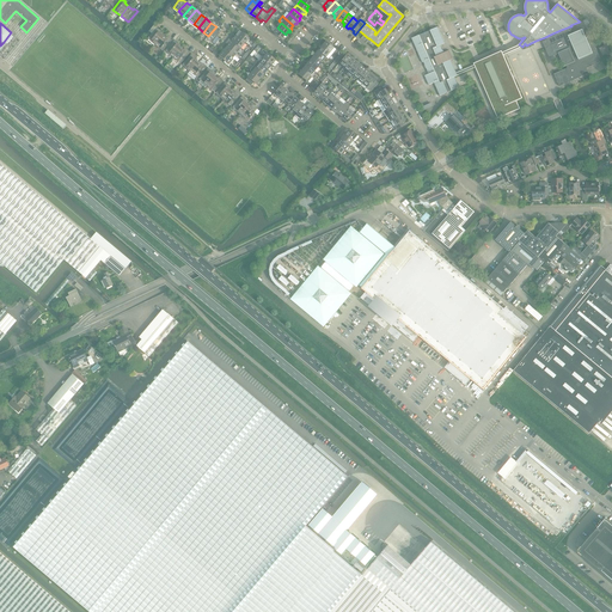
[(221,31),(216,26),(208,36),(213,41),(212,43),(215,46),(220,40),(216,36),(221,31)]
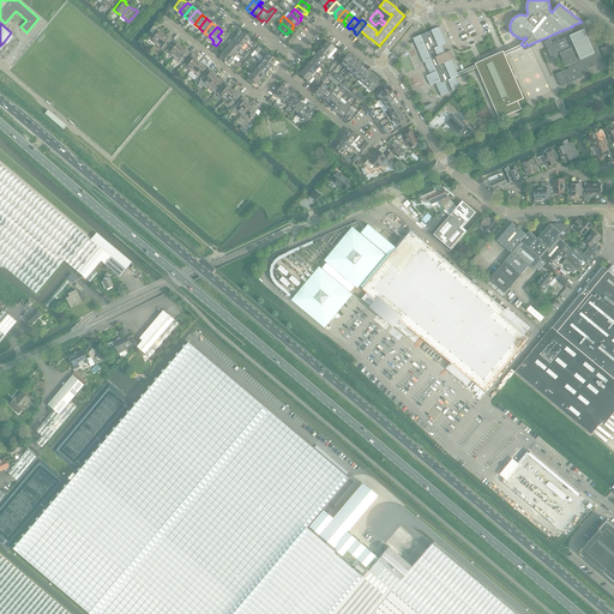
[(548,40),(545,42),(548,49),(552,58),(561,53),(566,66),(567,65),(569,68),(555,74),(561,86),(573,82),(591,74),(589,68),(602,62),(601,60),(602,59),(597,48),(591,34),(588,35),(587,36),(584,30),(575,34),(573,30),(572,26),(563,30),(554,34),(547,37),(548,40)]
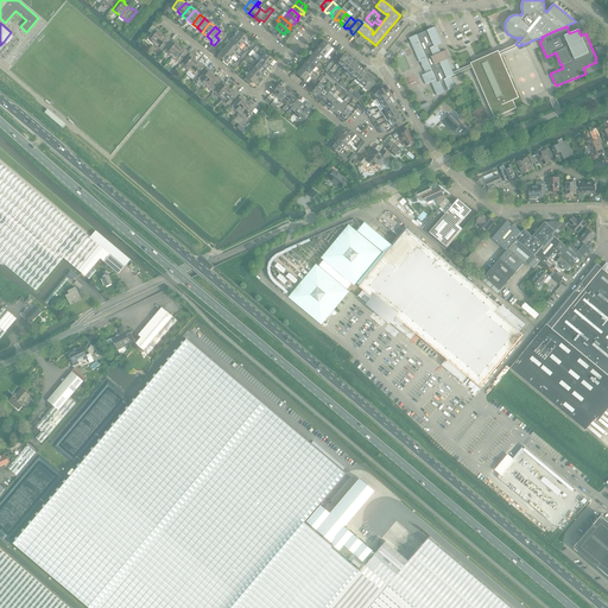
[(146,38),(154,44),(162,36),(158,32),(159,30),(156,27),(146,38)]
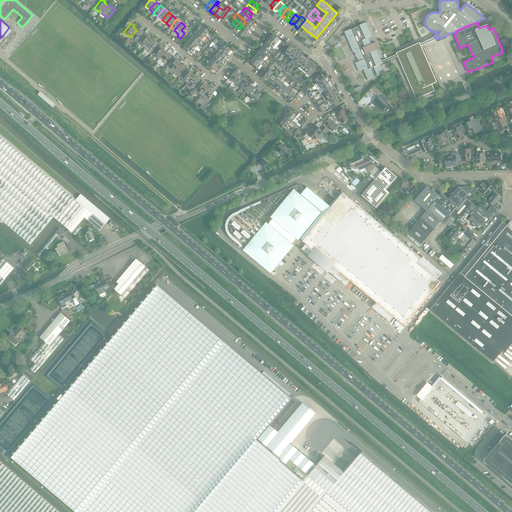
[(237,31),(239,29),(232,23),(229,27),(236,34),(238,32),(237,31)]
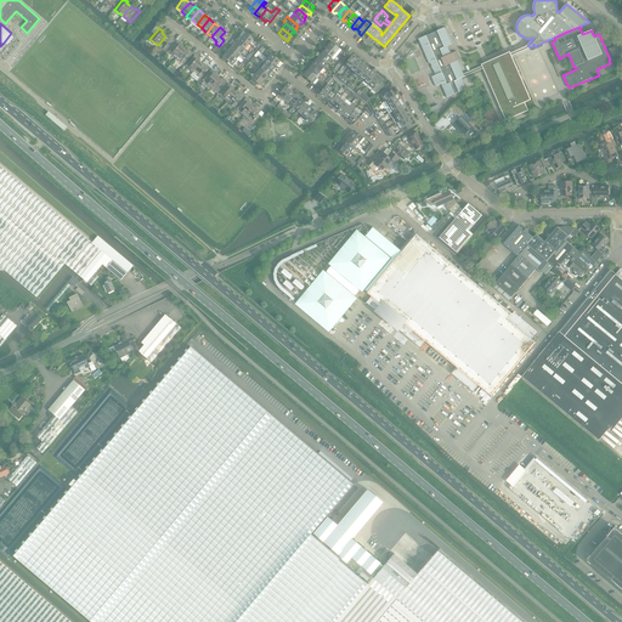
[(445,28),(418,39),(419,41),(429,63),(430,63),(436,75),(431,77),(436,86),(441,84),(447,97),(467,89),(462,78),(465,77),(464,74),(464,73),(458,61),(461,60),(457,51),(451,54),(448,46),(452,44),(446,28),(445,28)]
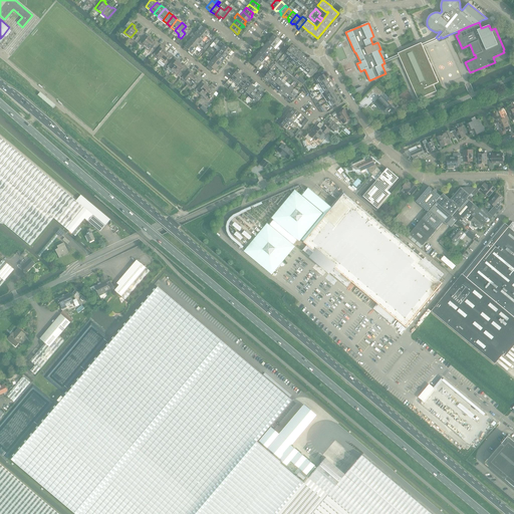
[(201,25),(198,30),(206,36),(209,32),(201,25)]
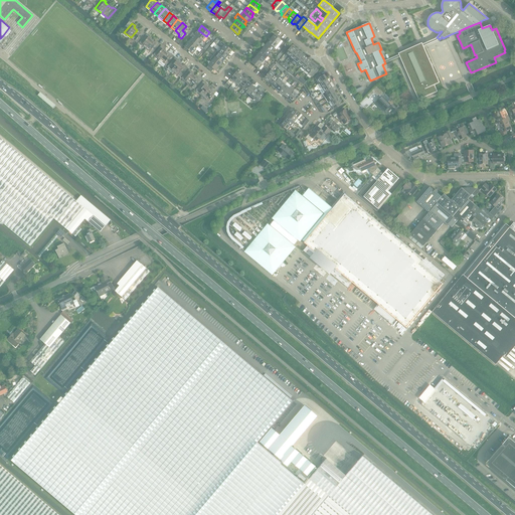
[(141,33),(137,30),(131,37),(137,43),(145,34),(142,31),(141,33)]
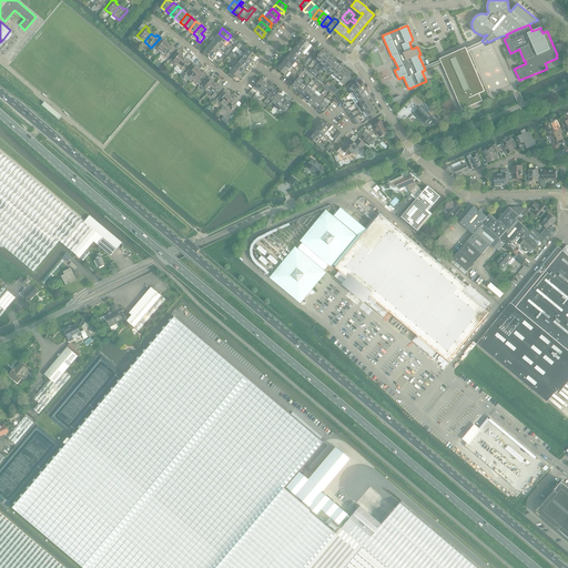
[(223,44),(227,40),(219,33),(214,38),(223,44)]
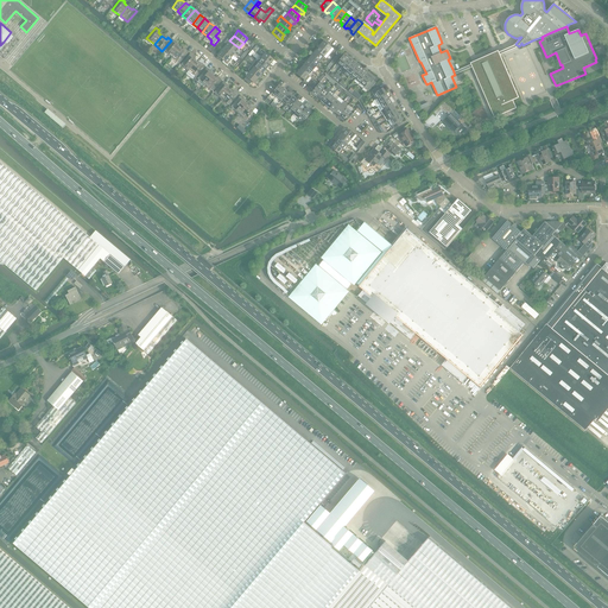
[(164,50),(172,57),(179,48),(176,44),(177,43),(173,39),(164,50)]
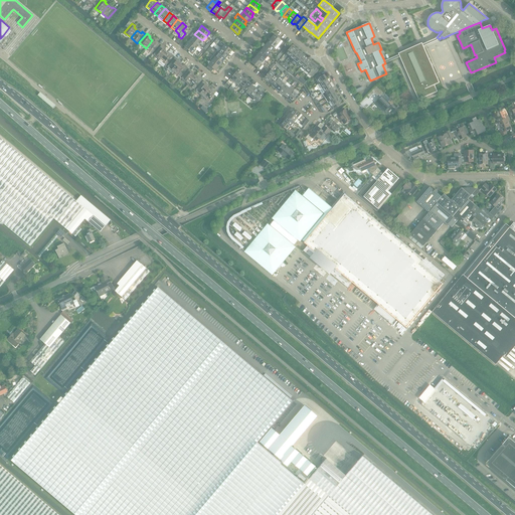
[(199,45),(202,40),(194,34),(191,38),(199,45)]
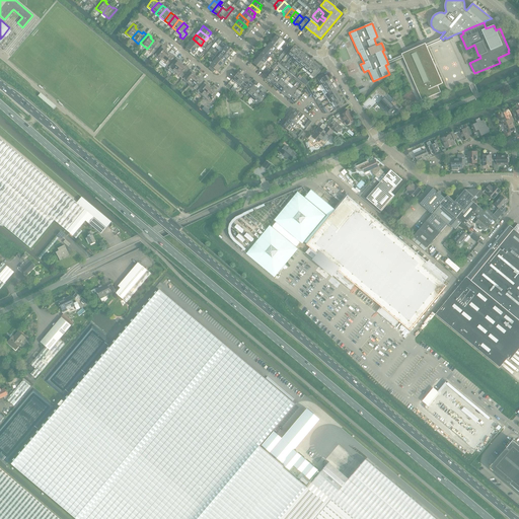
[(276,34),(273,39),(282,46),(285,42),(276,34)]
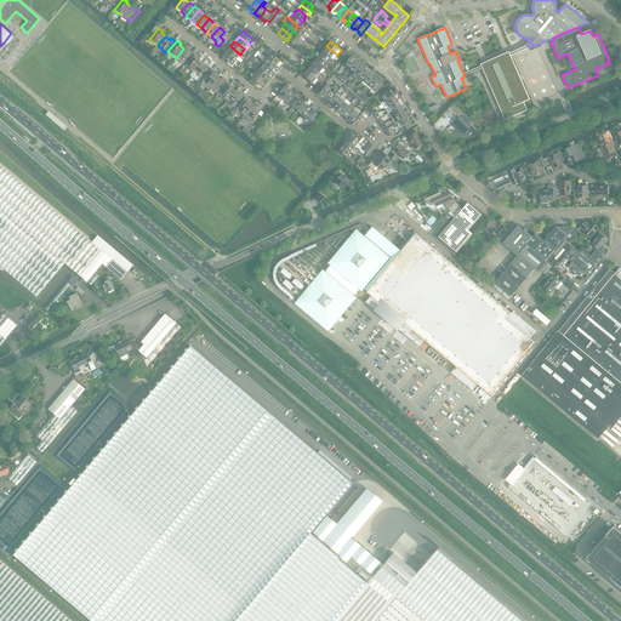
[(482,66),(463,74),(465,77),(483,68),(505,120),(528,110),(524,103),(530,100),(512,56),(528,49),(529,49),(530,47),(527,45),(525,46),(511,53),(510,52),(480,64),(482,66)]
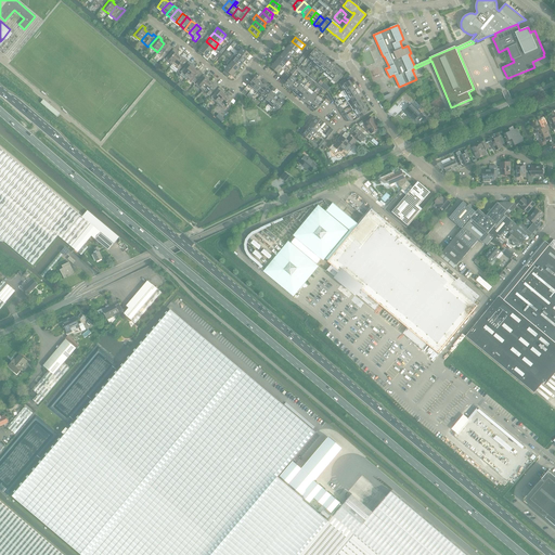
[(213,51),(215,49),(206,41),(203,46),(213,54),(214,52),(213,51)]
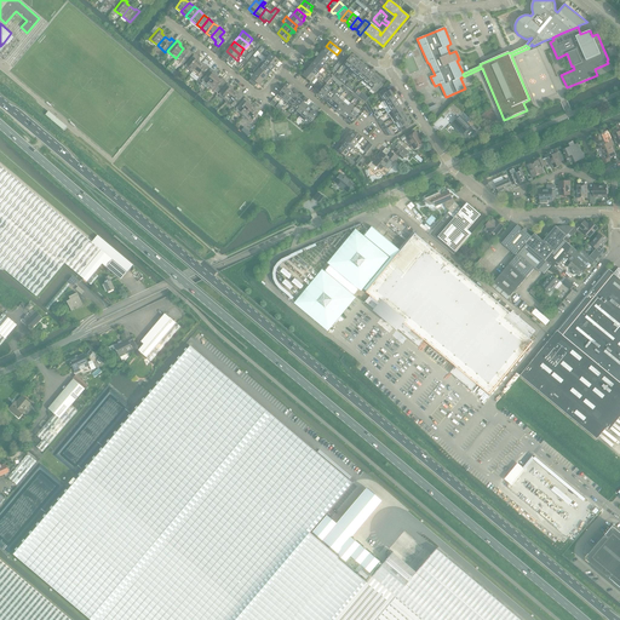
[(326,46),(322,51),(331,58),(333,59),(337,55),(326,46)]
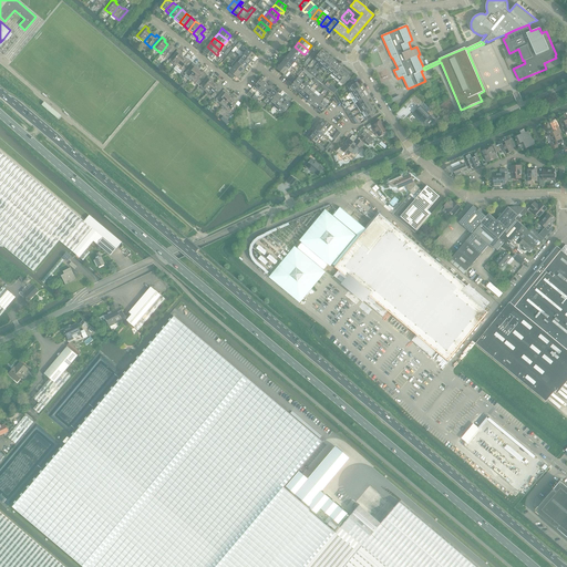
[(558,52),(566,49),(563,42),(555,44),(558,52)]
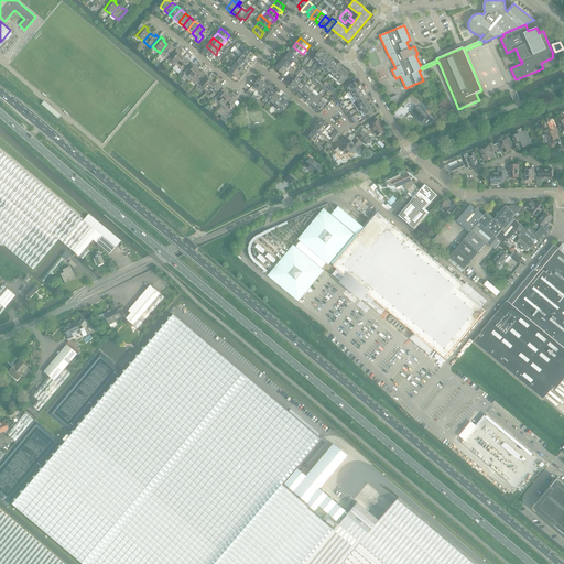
[(171,47),(166,44),(160,53),(166,58),(175,49),(172,46),(171,47)]
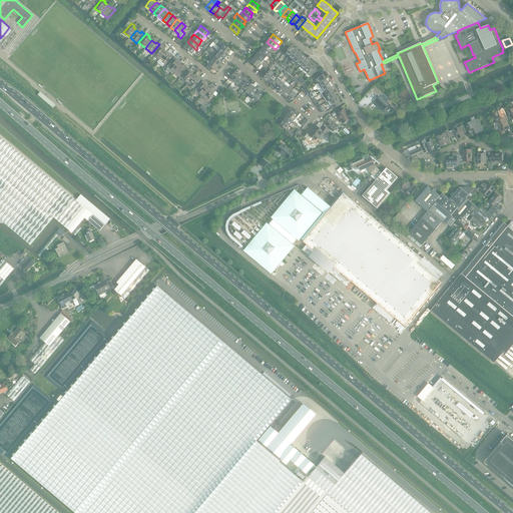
[(191,56),(196,50),(187,42),(183,47),(188,51),(187,52),(191,56)]
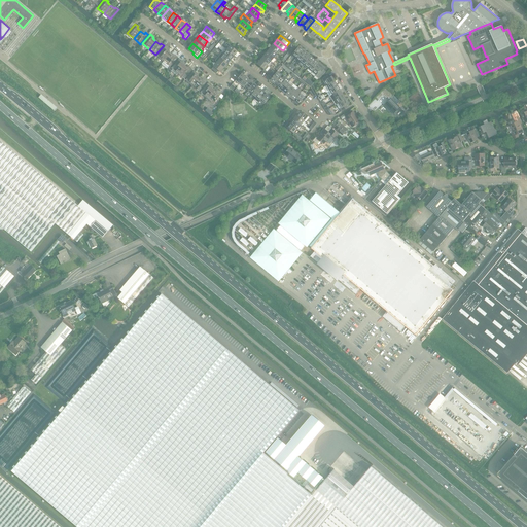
[(277,54),(281,49),(274,43),(270,47),(277,54)]
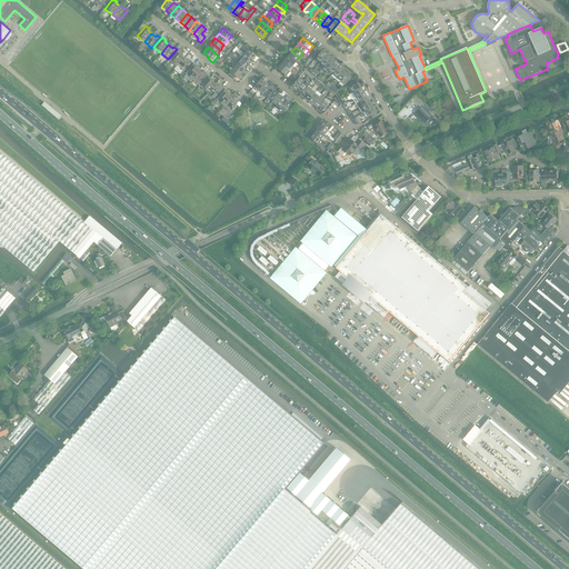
[(248,49),(245,53),(252,60),(256,56),(248,49)]
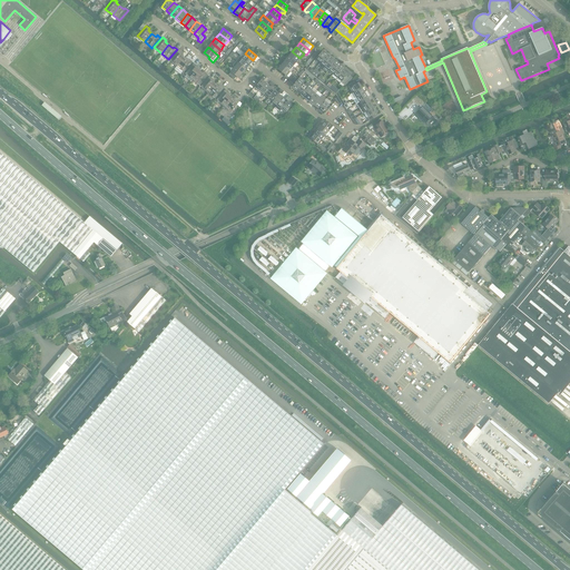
[(321,52),(315,60),(320,64),(326,56),(328,53),(323,49),(322,52),(321,52)]
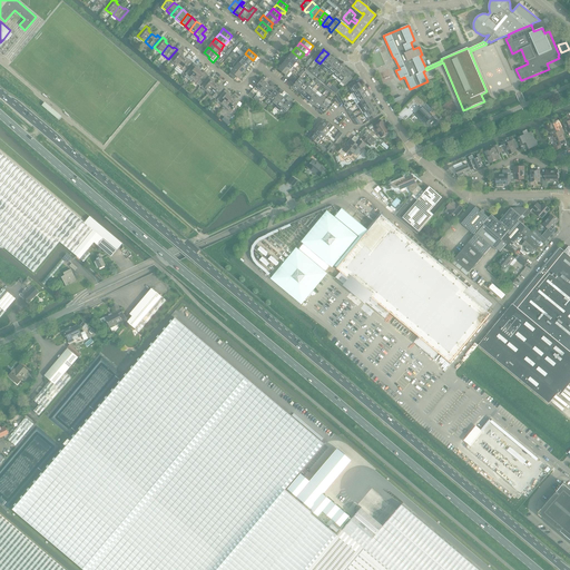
[(169,60),(177,67),(184,58),(180,55),(182,52),(178,50),(169,60)]
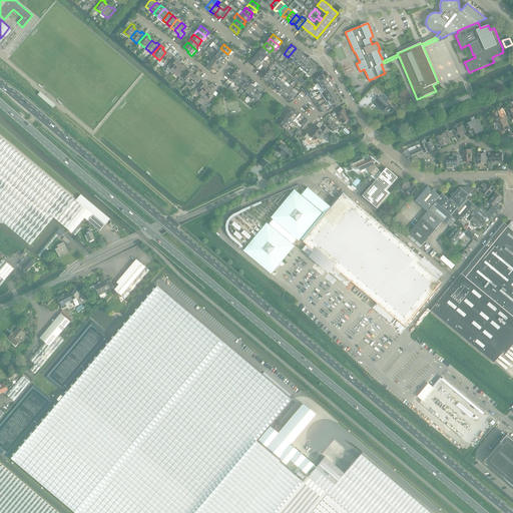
[(267,56),(270,52),(263,46),(260,50),(267,56)]
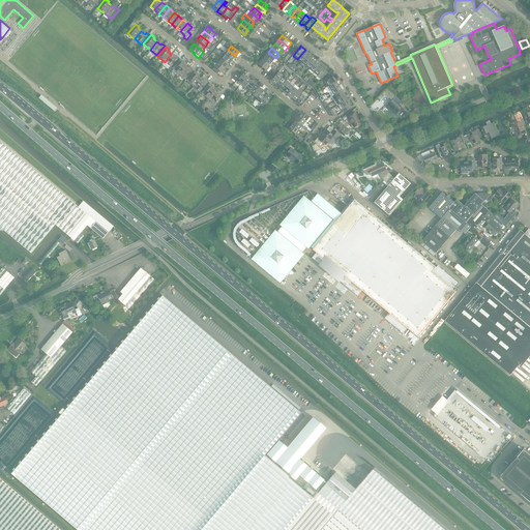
[(227,50),(224,53),(232,60),(235,56),(228,50),(227,50)]
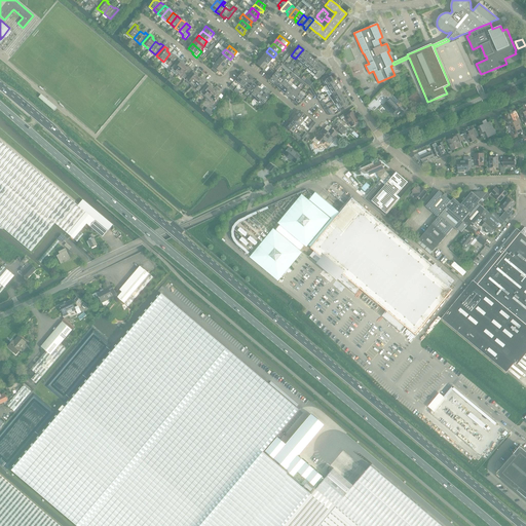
[(301,51),(295,59),(299,62),(305,54),(307,52),(303,49),(301,51)]
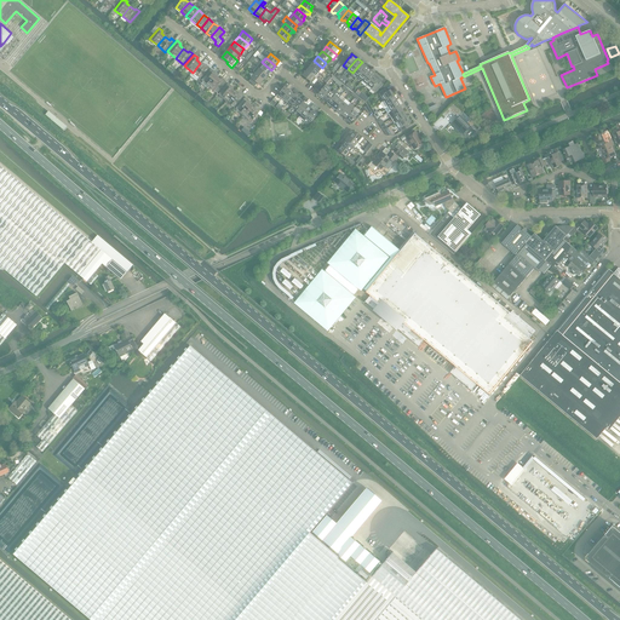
[(319,73),(322,68),(314,61),(310,65),(319,73)]
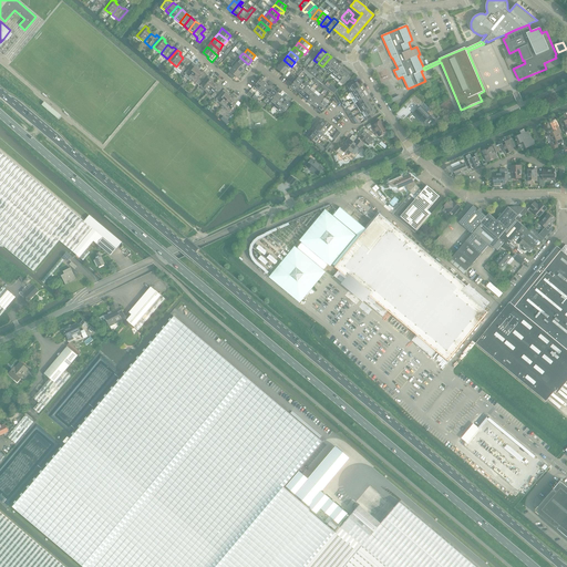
[(245,69),(248,64),(239,57),(235,61),(245,69)]
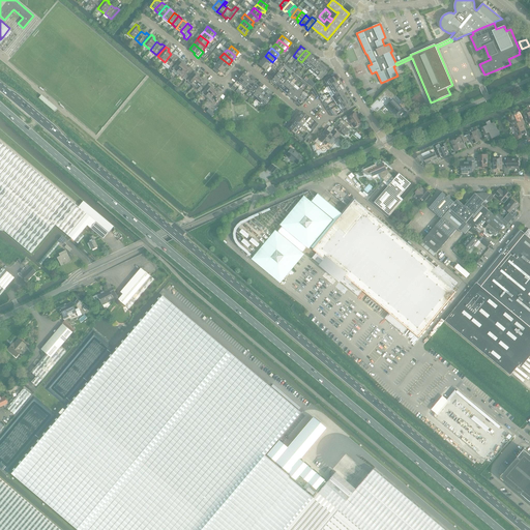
[(301,62),(300,64),(303,67),(305,65),(312,58),(313,56),(310,53),(307,55),(301,62)]
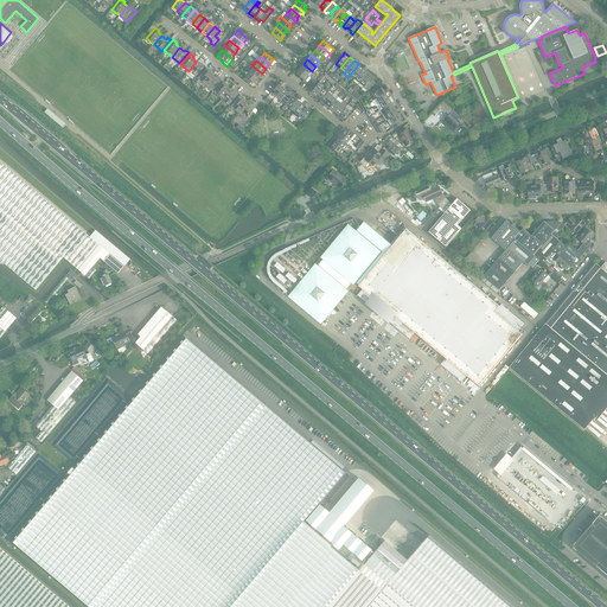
[(192,78),(195,81),(197,78),(196,77),(205,66),(202,64),(200,65),(196,62),(189,71),(185,74),(191,80),(192,78)]
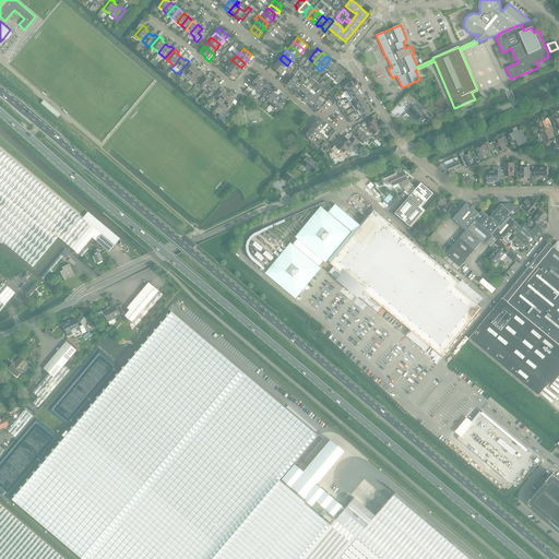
[(289,68),(287,66),(280,59),(276,63),(284,70),(285,71),(287,68),(288,69),(289,68)]
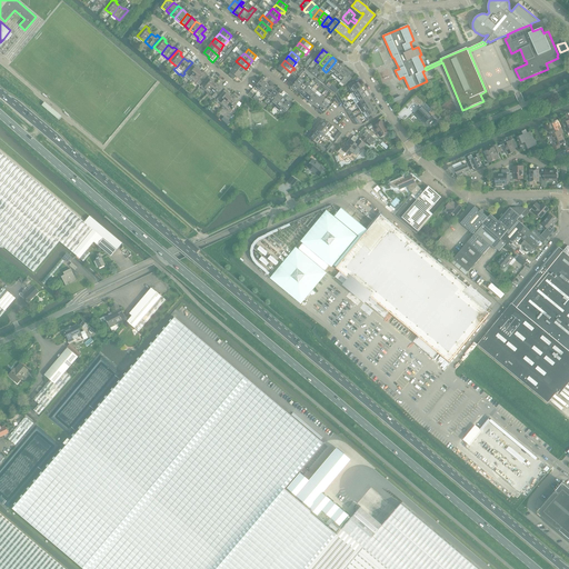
[(335,62),(328,70),(332,75),(339,67),(340,63),(336,60),(335,62)]
